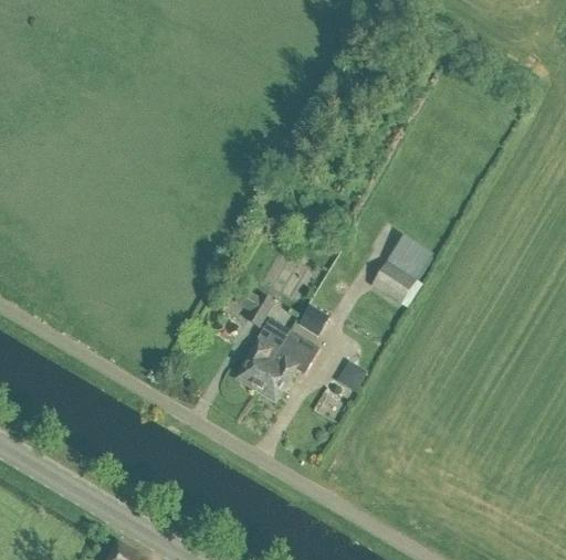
[(416,277),(388,260),(373,283),(400,302),(416,277)]
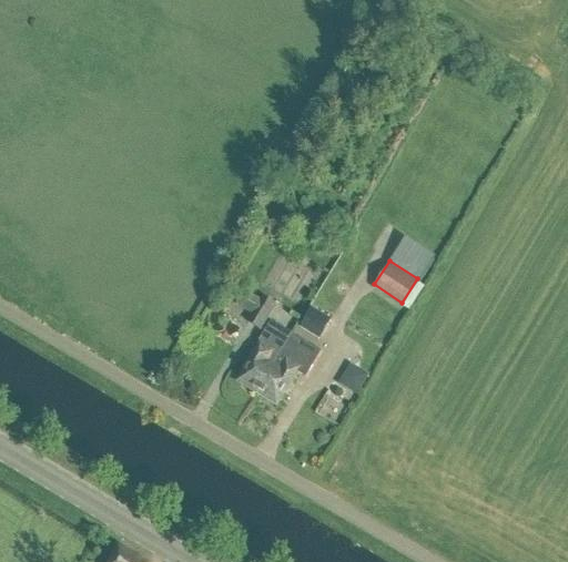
[(245,322),(260,330),(275,303),(262,295),(260,297),(243,288),(234,304),(250,313),(245,322)]
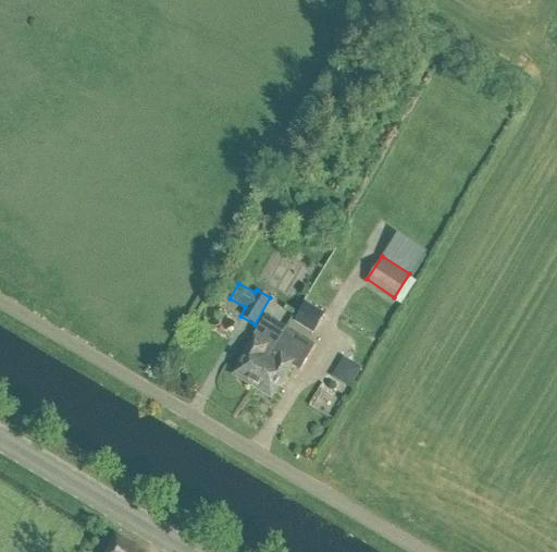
[(292,320),(311,332),(323,311),(304,299),(292,320)]
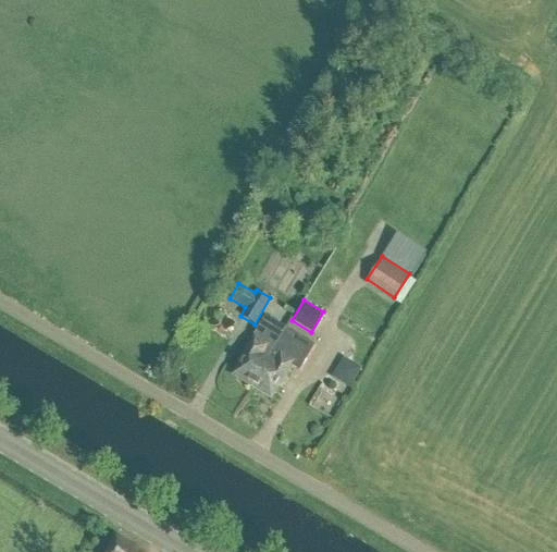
[(251,383),(286,326),(267,313),(238,357),(242,359),(233,372),(251,383)]
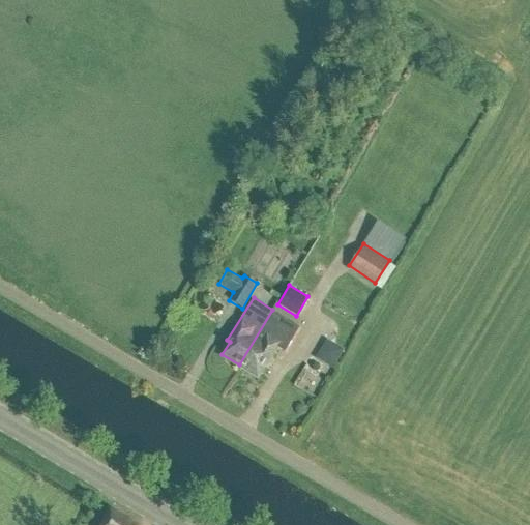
[(272,310),(239,365),(257,375),(265,362),(267,363),(278,345),(285,349),(299,326),(272,310)]
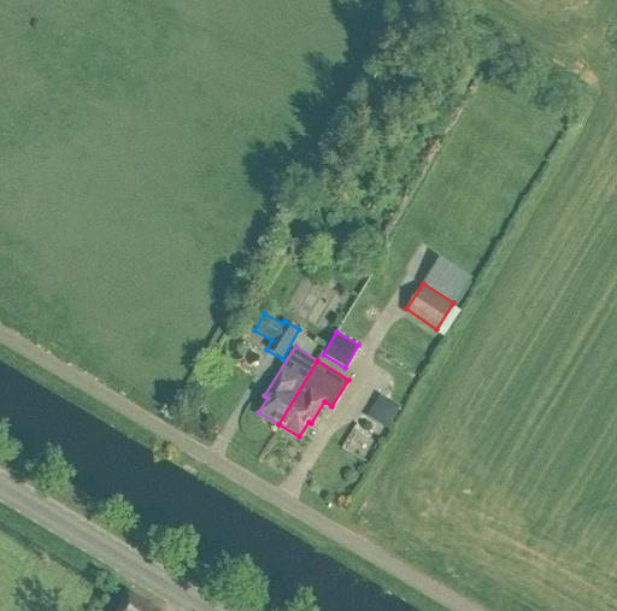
[(159,610),(128,592),(116,610),(159,610)]
